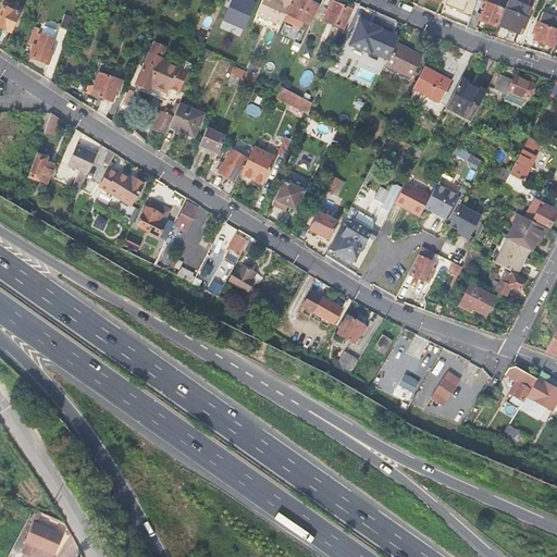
[(254,4),(242,0),(232,0),(223,22),(243,31),(254,4)]
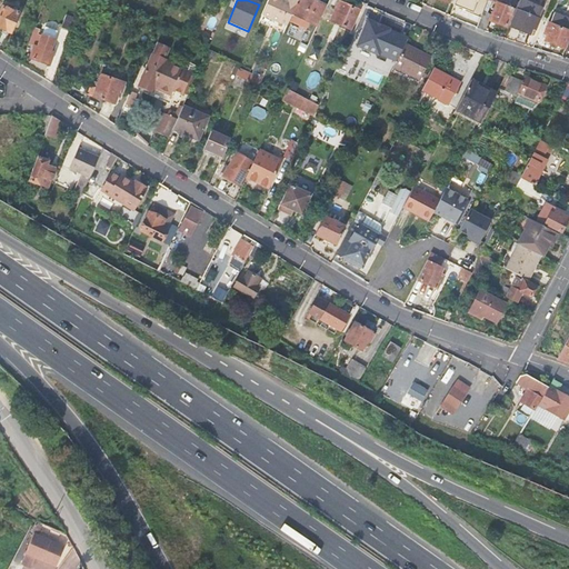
[(296,7),(298,2),(292,0),(287,0),(286,3),(279,0),(267,0),(260,16),(286,28),(292,15),(296,7)]
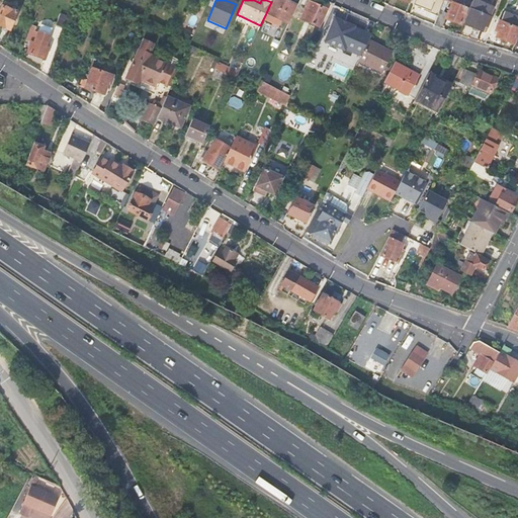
[(269,6),(266,13),(287,23),(294,6),(281,0),(274,0),(271,7),(269,6)]
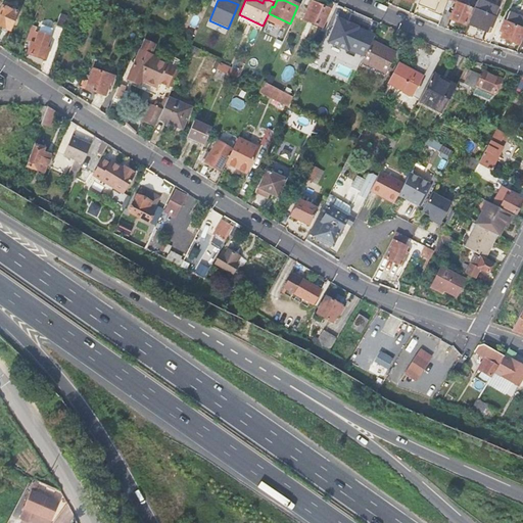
[(420,0),(418,6),(437,14),(442,0),(420,0)]
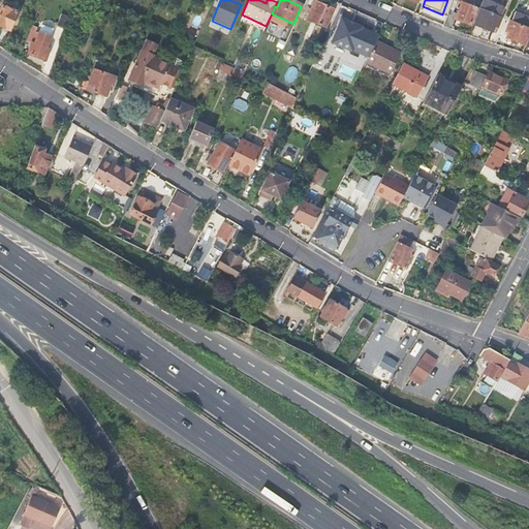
[(471,0),(453,0),(453,1),(461,4),(457,16),(448,12),(443,27),(450,30),(455,20),(469,26),(475,9),(469,7),(471,0)]
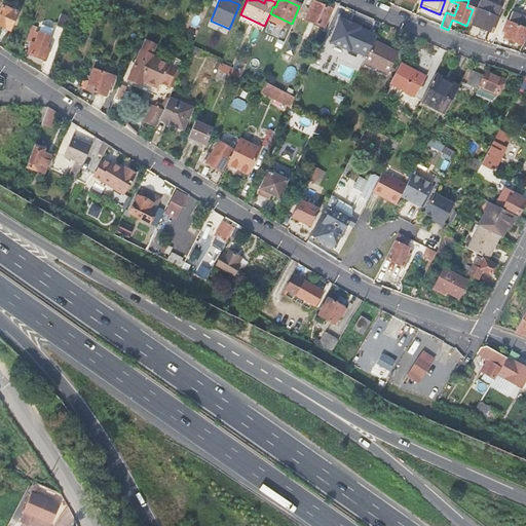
[(478,10),(472,26),(490,33),(493,26),(495,27),(499,19),(496,17),(500,8),(481,0),(480,0),(477,9),(478,10)]
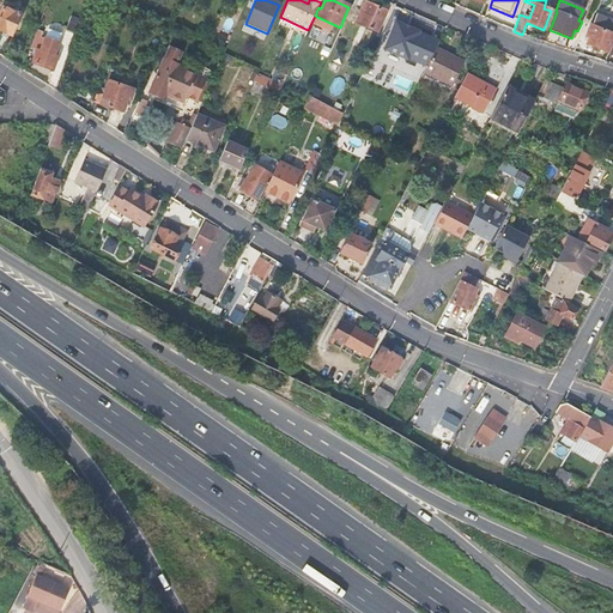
[(386,13),(364,4),(354,25),(376,35),(386,13)]
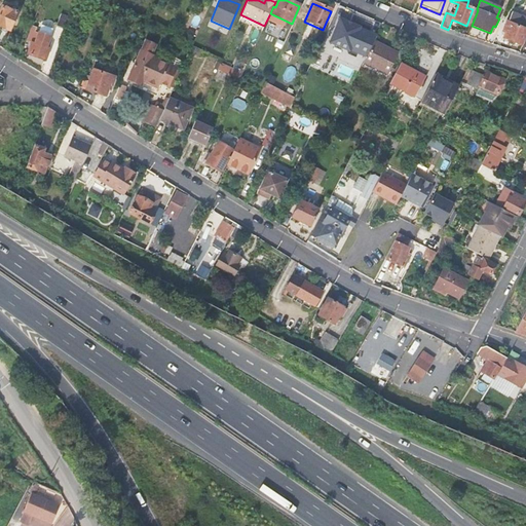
[(3,7),(0,12),(0,27),(3,28),(8,31),(9,31),(17,13),(3,7)]
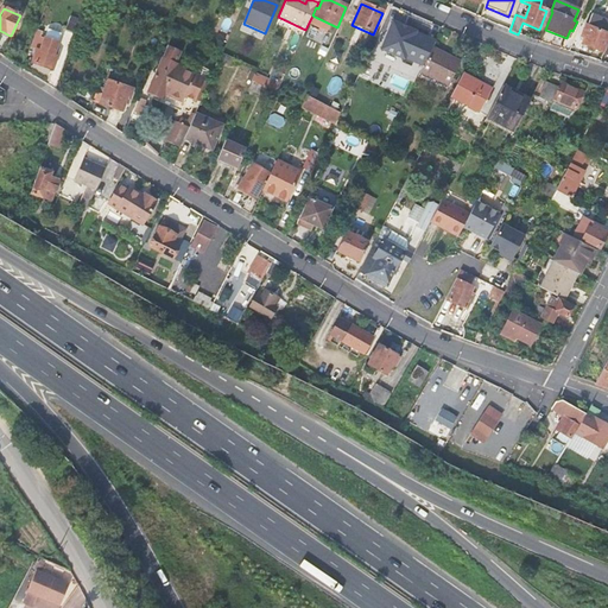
[(586,25),(582,35),(586,36),(582,44),(603,52),(607,39),(607,21),(591,16),(588,26),(586,25)]
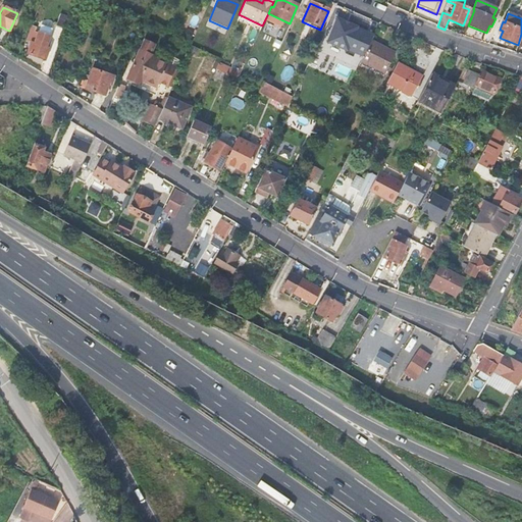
[(61,14),(55,28),(63,31),(67,17),(61,14)]
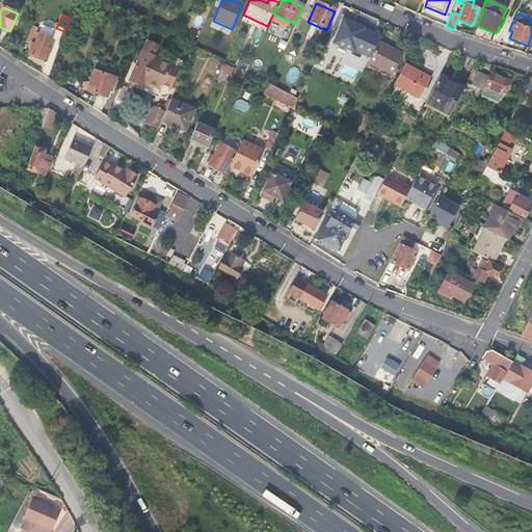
[(369,59),(377,43),(379,38),(363,31),(364,29),(343,20),(331,43),(351,53),(352,51),(369,59)]
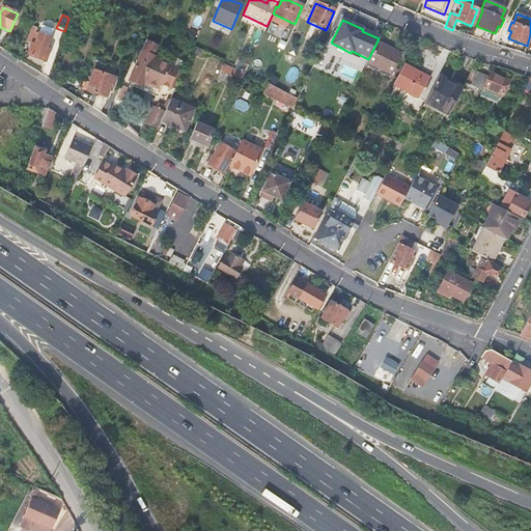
[(269,30),(279,34),(282,26),(273,22),(269,30)]
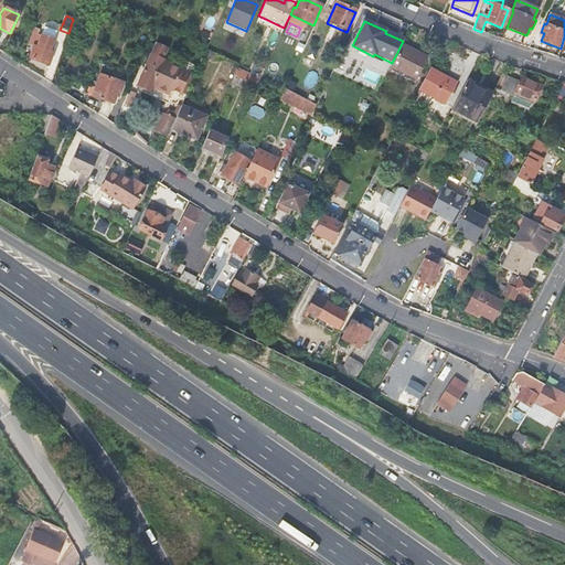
[(56,33),(44,29),(41,38),(38,36),(39,31),(33,29),(28,45),(32,48),(29,59),(49,66),(53,54),(50,53),(53,41),(56,33)]
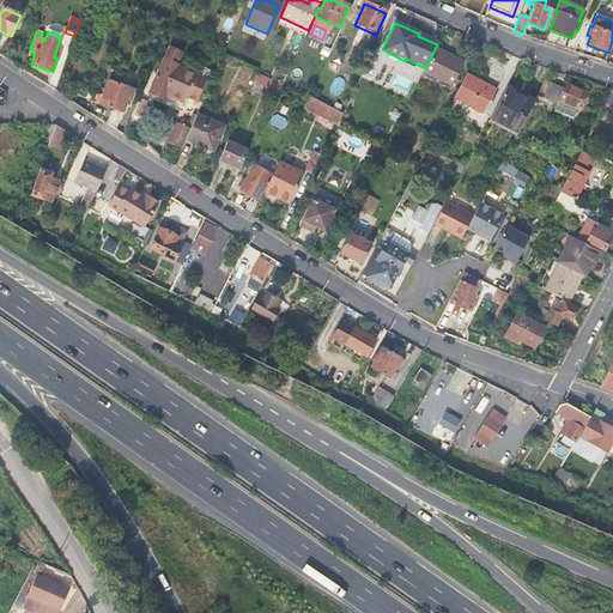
[(425,68),(423,73),(451,86),(463,64),(435,49),(425,68)]
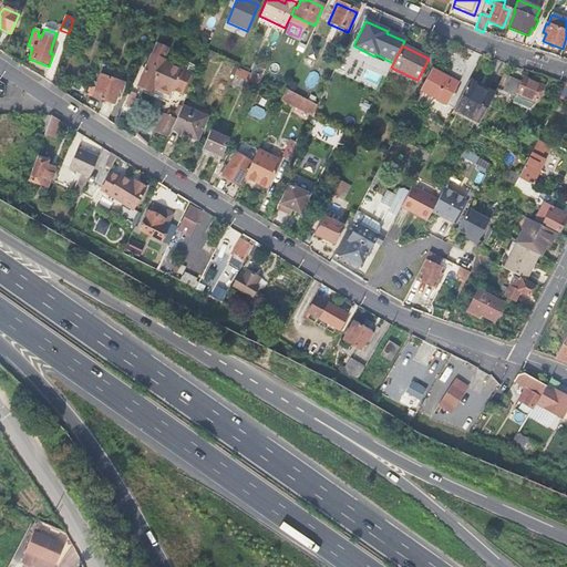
[(154,47),(137,89),(148,92),(147,96),(165,104),(178,72),(167,68),(168,65),(161,63),(166,51),(154,47)]
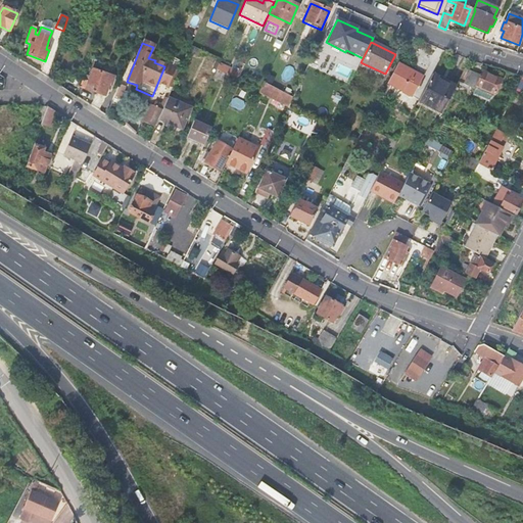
[(282,56),(279,62),(285,65),(288,59),(282,56)]
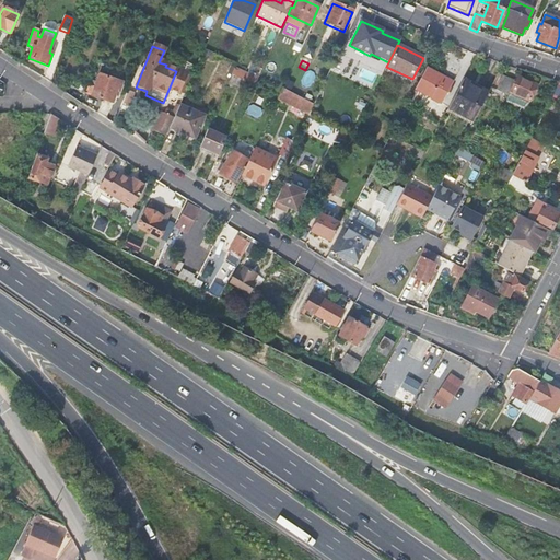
[(426,69),(415,90),(442,104),(452,83),(426,69)]
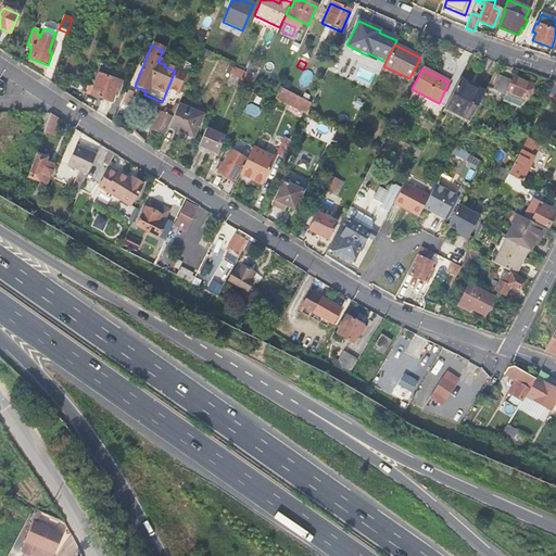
[(228,75),(241,80),(245,83),(248,77),(231,70),(228,75)]
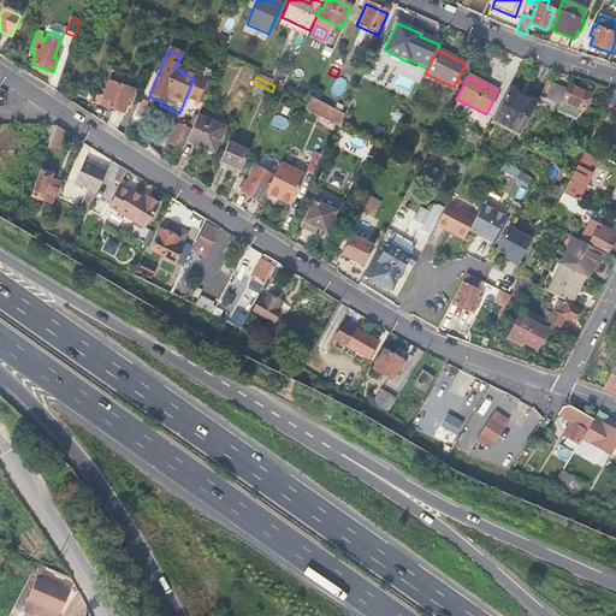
[(102,98),(100,106),(122,113),(128,96),(131,98),(134,92),(108,82),(102,98)]
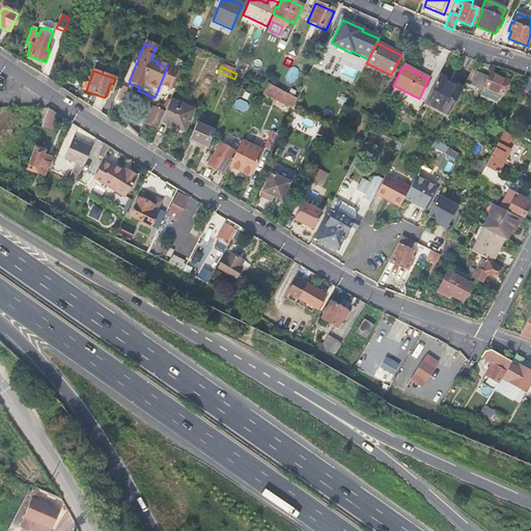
[(439,77),(424,104),(448,116),(463,89),(439,77)]
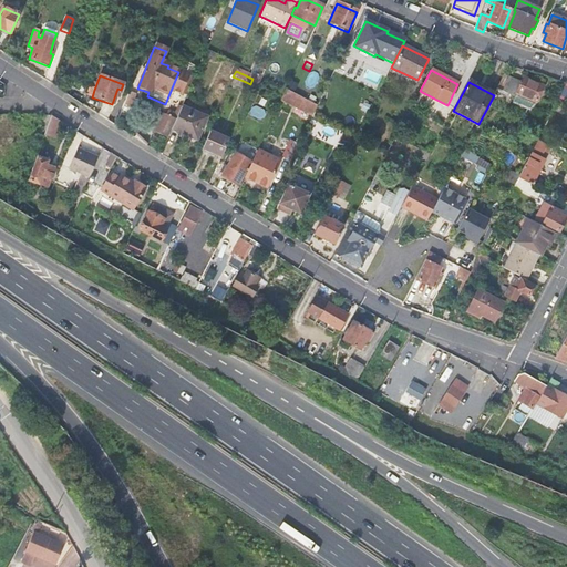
[(550,105),(558,90),(544,85),(543,89),(523,83),(517,99),(537,105),(539,101),(550,105)]
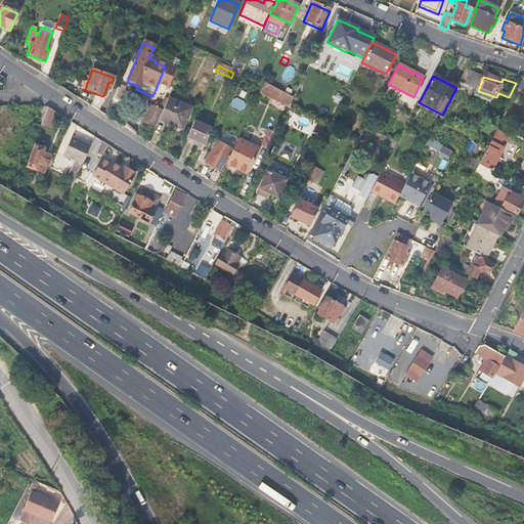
[(523,77),(523,78),(514,95),(519,97),(523,86),(523,77)]
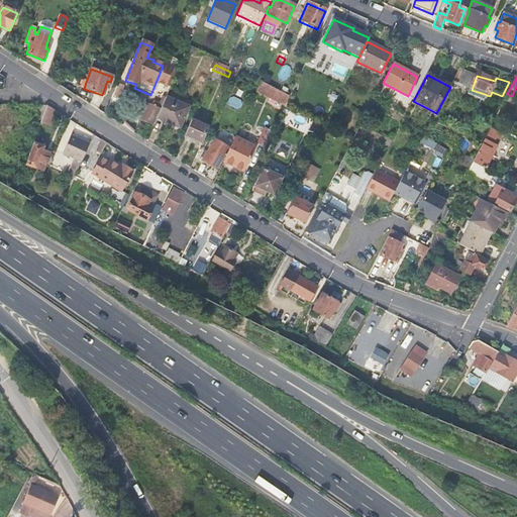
[(80,80),(78,87),(84,89),(86,82),(80,80)]
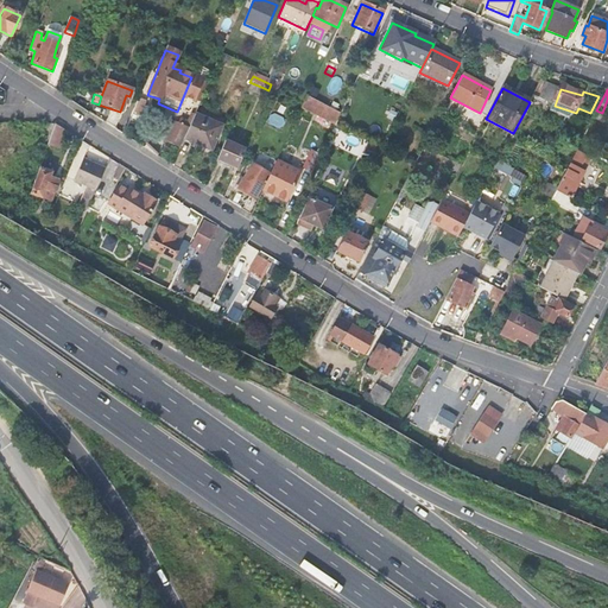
[(303,103),(325,114),(329,108),(305,97),(303,103)]
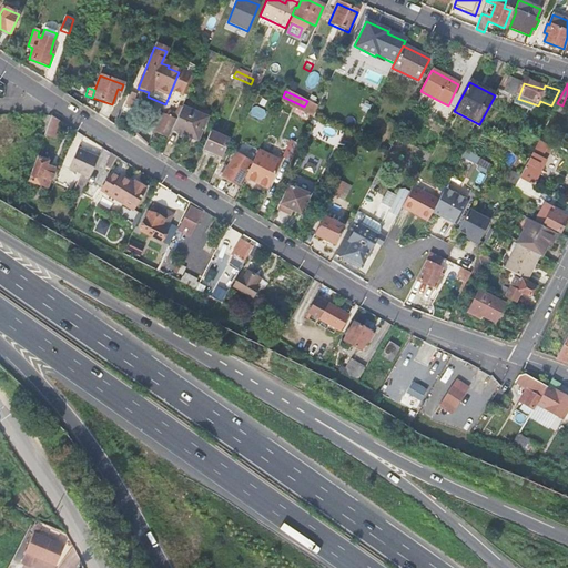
[(307,101),(304,107),(315,112),(317,105),(307,101)]
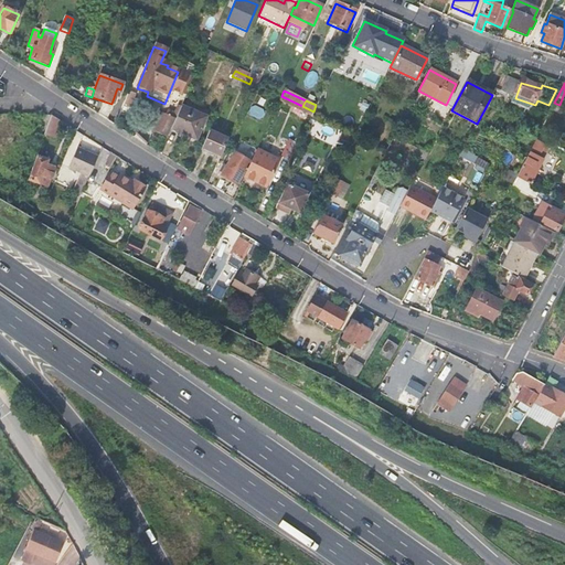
[(176,119),(171,129),(195,141),(206,117),(181,106),(176,119)]
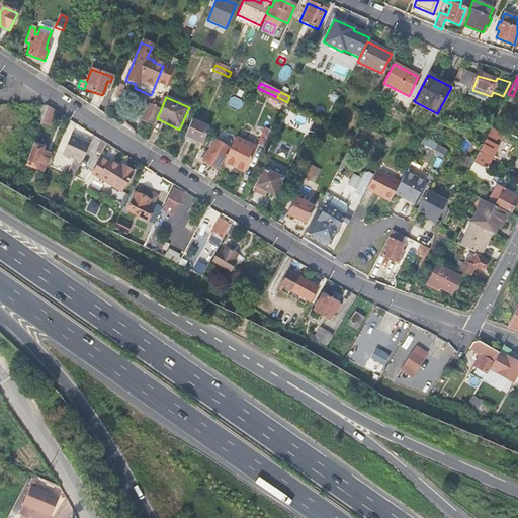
[(148,103),(140,123),(144,122),(154,126),(157,118),(161,109),(148,103)]
